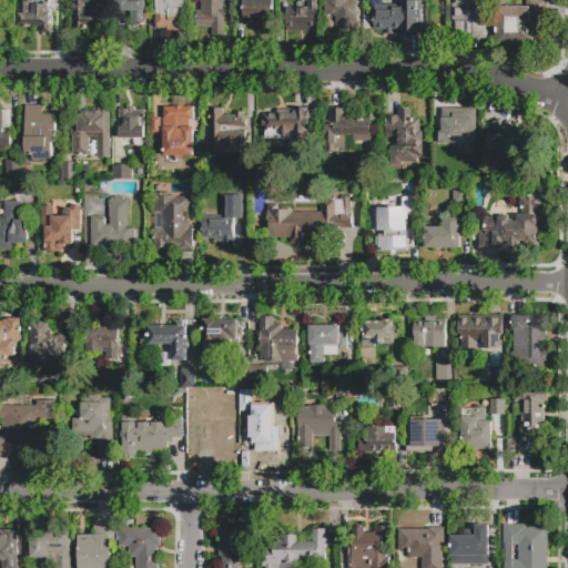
[(18,0),(29,0),(29,4),(49,6),(49,10),(51,10),(51,17),(53,17),(52,33),(40,33),(40,29),(36,29),(36,26),(31,26),(31,24),(18,24),(18,0)]
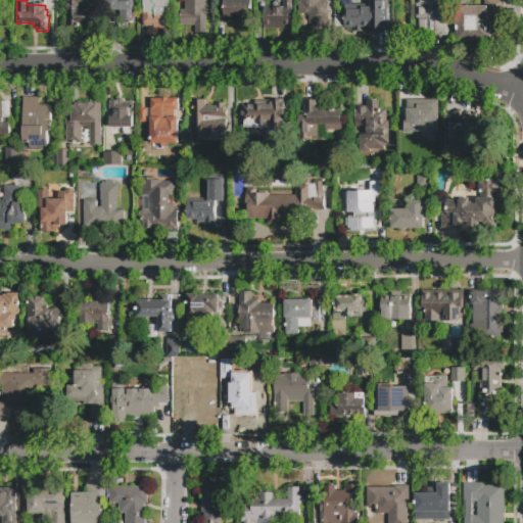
[(67,0),(81,0),(81,2),(85,2),(85,8),(101,8),(100,31),(89,31),(90,27),(67,26),(67,0)]
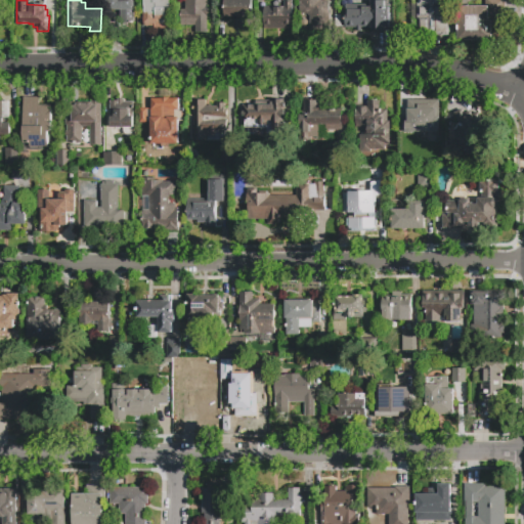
[(133,0),(133,22),(119,22),(119,18),(120,18),(120,12),(116,12),(116,10),(106,10),(106,0),(133,0)]
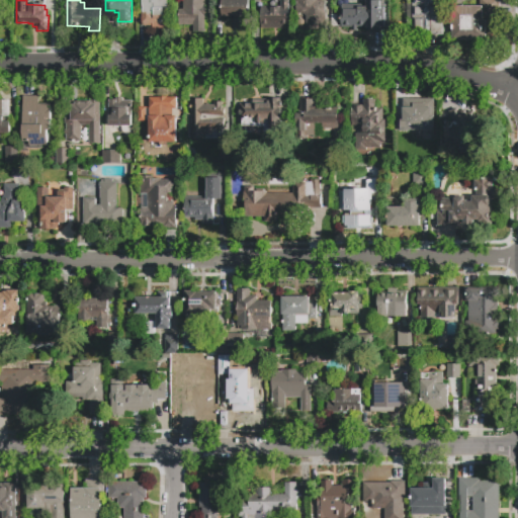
[(168,0),(168,10),(164,10),(164,17),(170,17),(170,29),(152,29),(152,25),(143,25),(143,13),(144,13),(144,0),(168,0)]
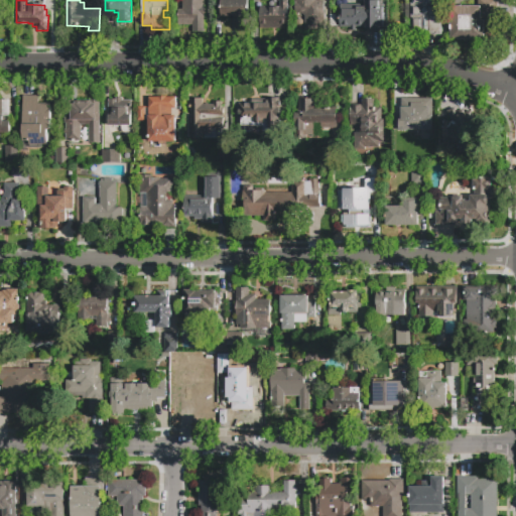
[(204,0),(204,32),(192,32),(192,25),(176,25),(176,9),(183,9),(183,0),(204,0)]
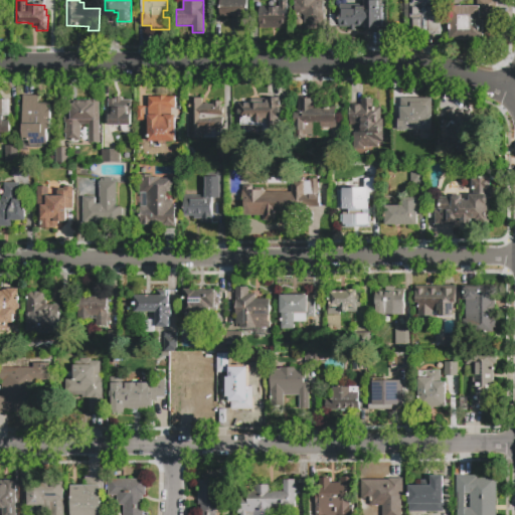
[(245,29),(234,29),(234,16),(220,16),(220,0),(249,0),(249,15),(245,15),(245,29)]
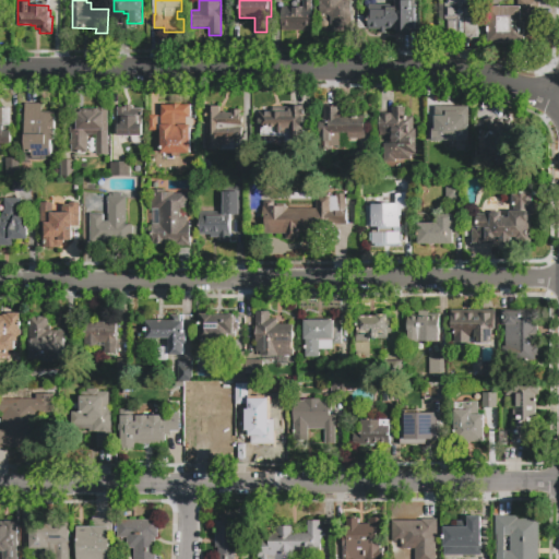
[(312,0),(312,32),(282,32),(282,7),(304,7),(304,1),(301,1),(301,0),(312,0)]
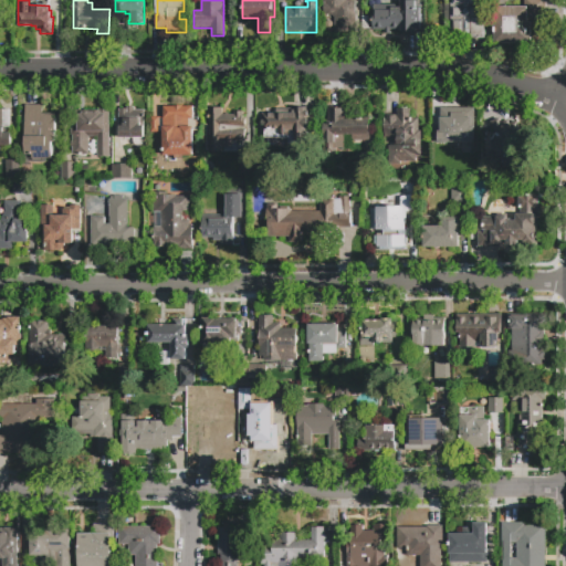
[(338,17),(323,16),(323,0),(354,0),(355,2),(355,14),(356,14),(355,32),(338,32),(338,17)]
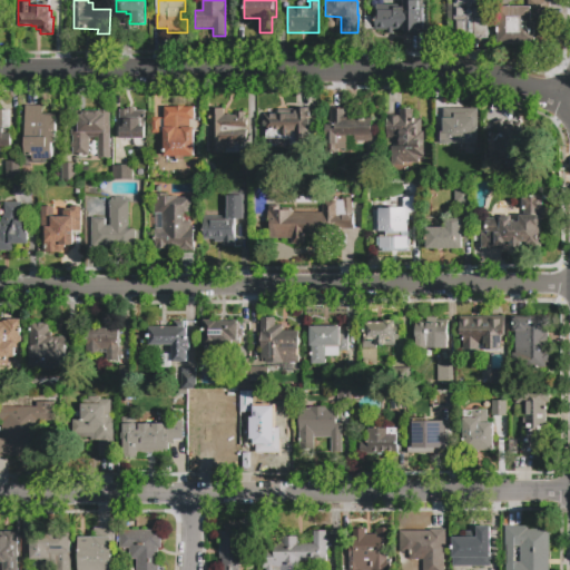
[(403,0),(420,0),(420,8),(424,8),(424,33),(420,33),(420,36),(403,36),(403,30),(393,30),(393,37),(389,37),(389,32),(380,32),(380,29),(376,29),(376,10),(394,10),(394,8),(403,8),(403,0)]
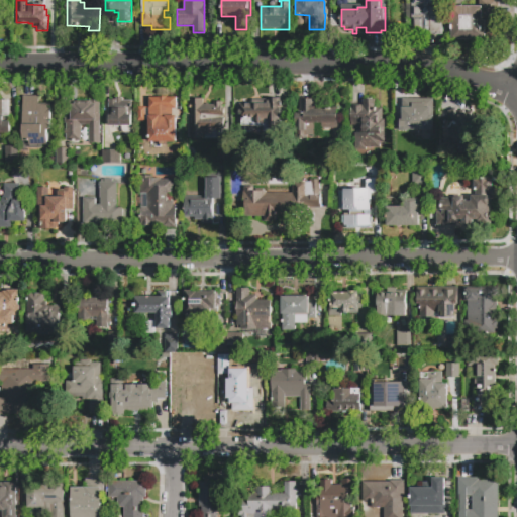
[(437,0),(437,11),(441,11),(441,35),(414,35),(414,0),(437,0)]
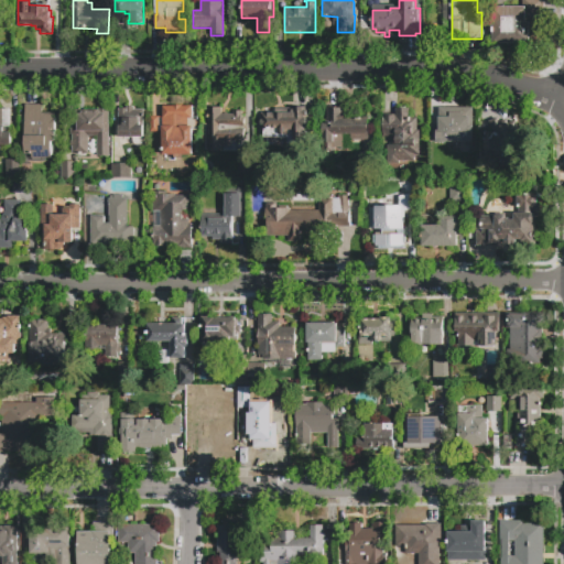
[(523,0),(543,0),(544,25),(540,25),(540,28),(533,28),(533,26),(529,26),(530,43),(492,44),(492,8),(523,7),(523,0)]
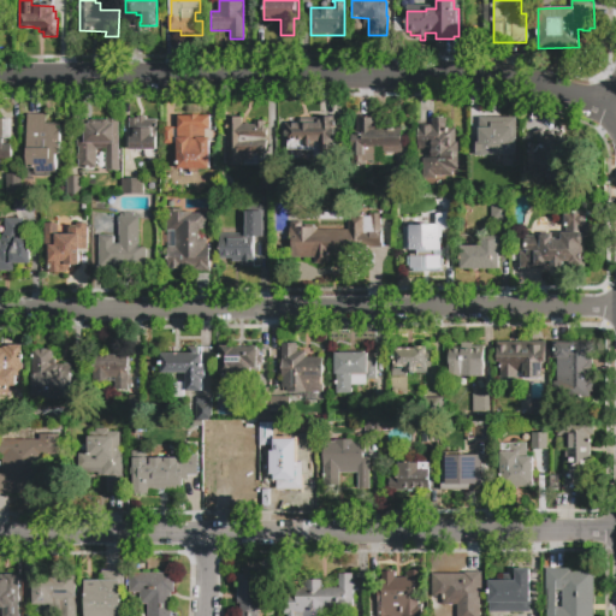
[(48,176),(35,176),(35,167),(28,167),(28,114),(46,114),(46,124),(60,124),(60,155),(57,155),(57,172),(48,172),(48,176)]
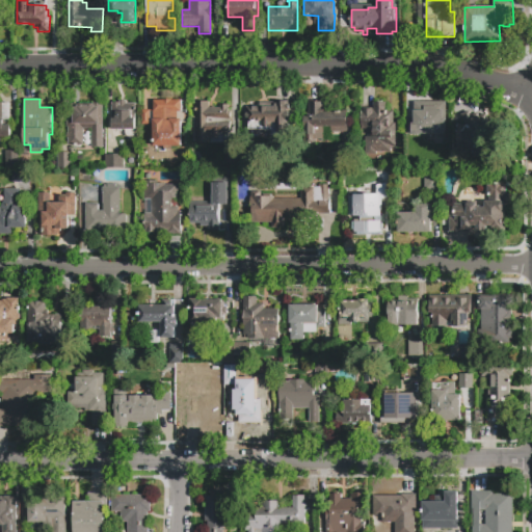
[(136,130),(112,130),(112,103),(121,103),(121,99),(127,99),(126,105),(136,105),(136,130)]
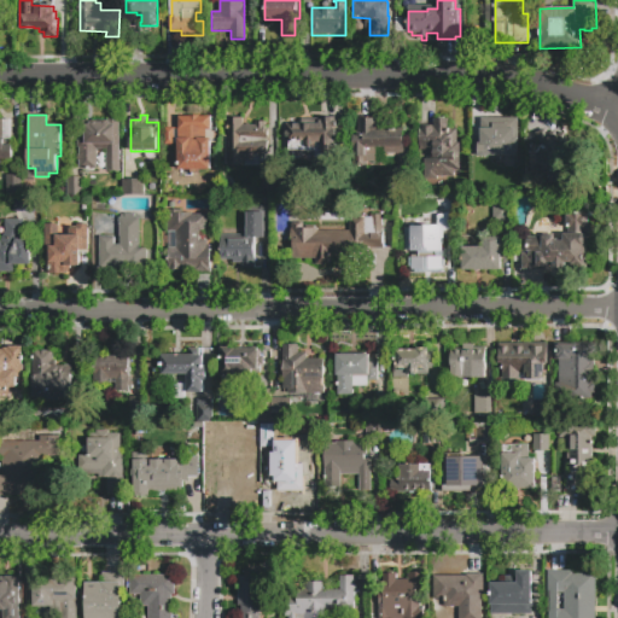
[(207,129),(207,139),(211,139),(211,170),(207,170),(178,170),(178,116),(207,116),(210,116),(210,129),(207,129)]
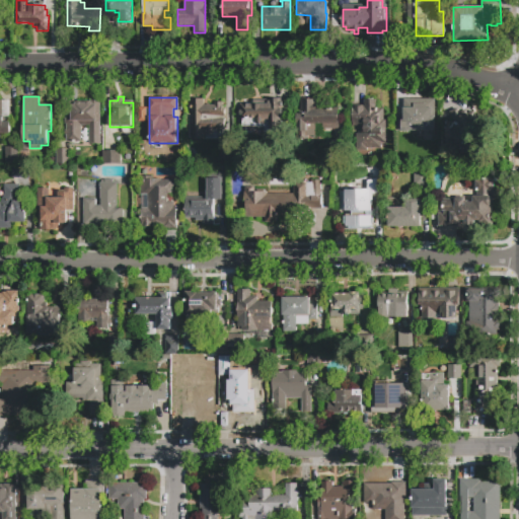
[(297,129),(296,129),(296,113),(301,113),(300,99),(315,98),(315,107),(339,107),(339,128),(321,129),(321,123),(314,123),(314,135),(307,135),(307,140),(297,140),(297,129)]
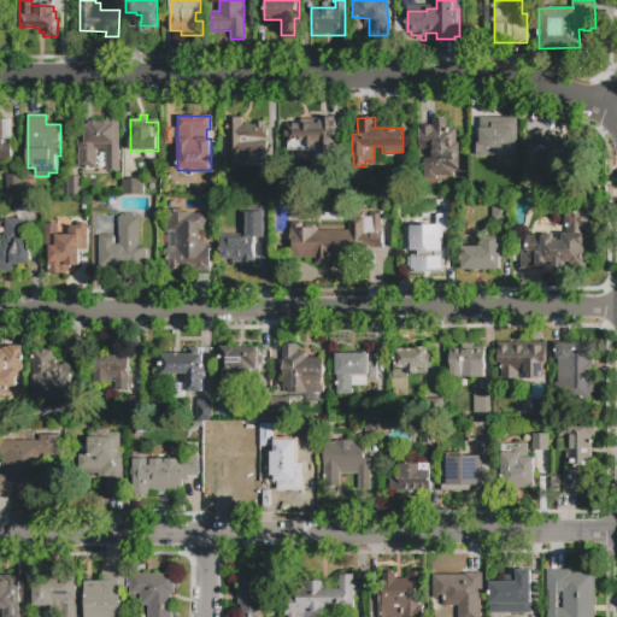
[(97,169),(78,169),(78,121),(107,121),(107,118),(119,118),(119,170),(106,171),(106,150),(97,150),(97,169)]
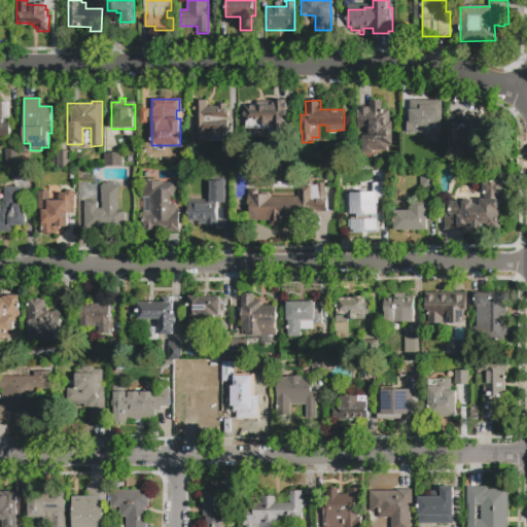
[(207,141),(195,141),(195,101),(206,101),(206,106),(217,106),(218,104),(226,104),(226,110),(229,110),(229,127),(222,127),(222,132),(216,132),(216,136),(207,136),(207,141)]
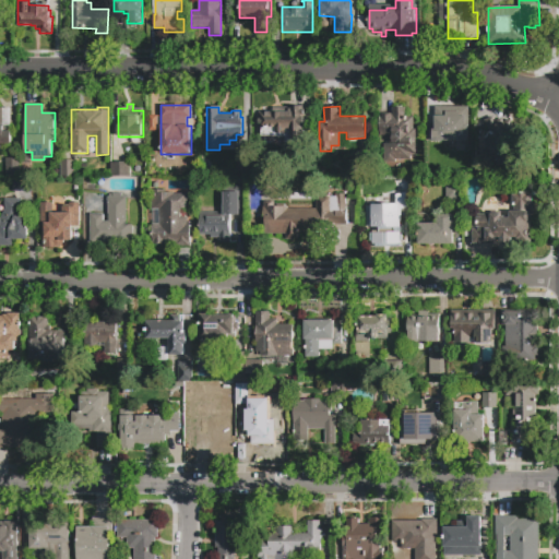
[(392,107),(406,108),(406,117),(414,117),(414,129),(416,129),(415,153),(413,153),(413,156),(411,156),(411,159),(396,159),(396,162),(384,162),(384,143),(389,143),(389,135),(380,135),(380,113),(392,113),(392,107)]
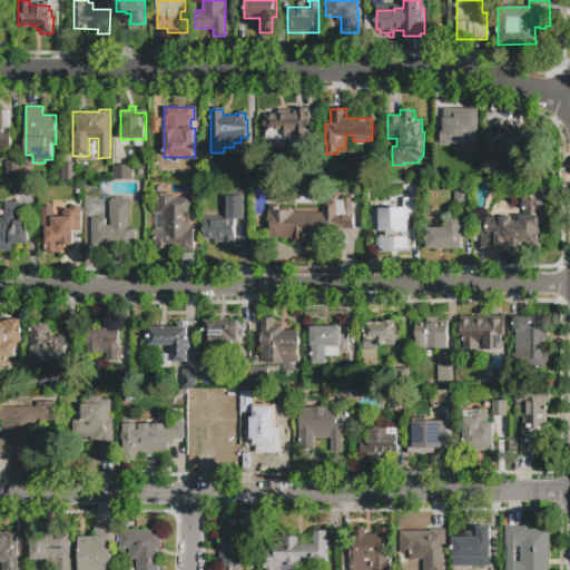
[(477,145),(436,145),(436,126),(443,126),(443,109),(477,109),(477,145)]
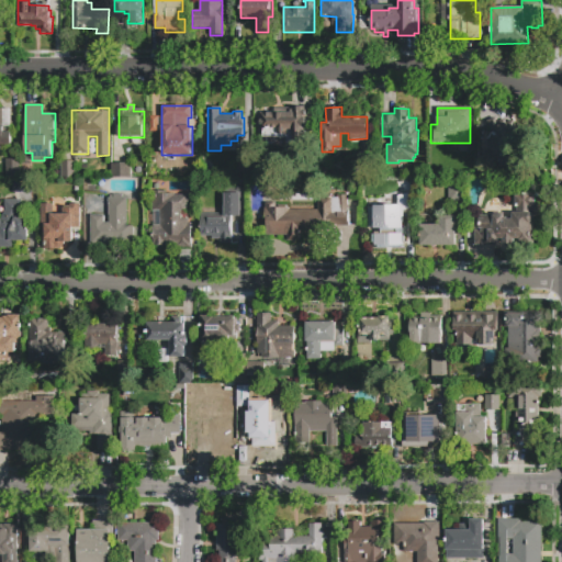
[(0,109),(10,109),(10,145),(0,145),(0,109)]
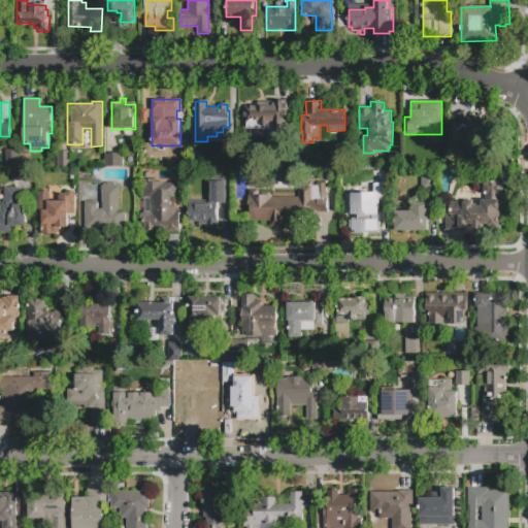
[(244,122),(244,110),(252,110),(252,105),(271,105),(271,102),(288,102),(288,136),(276,136),(276,134),(270,134),(270,131),(261,131),(261,127),(248,127),(248,122),(244,122)]
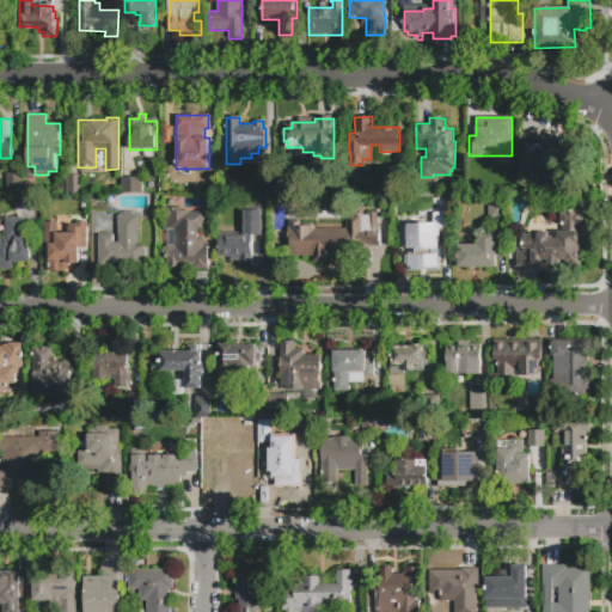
[(172,142),(163,142),(163,127),(172,127),(172,142)]
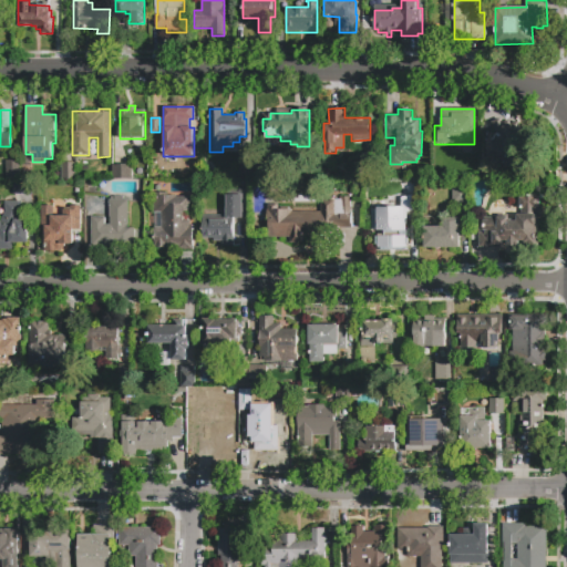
[(492,123),(501,120),(503,124),(508,121),(512,127),(519,124),(535,160),(529,163),(534,173),(521,179),(518,176),(514,178),(513,176),(509,178),(501,160),(498,162),(490,143),(496,140),(495,135),(497,134),(492,123)]
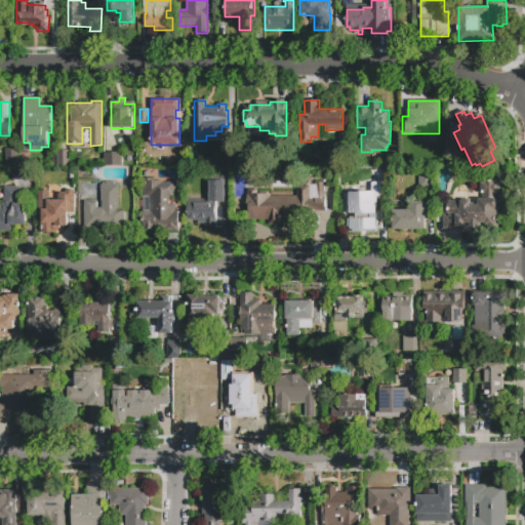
[(122,165),(104,165),(104,152),(109,152),(109,147),(119,148),(119,152),(122,152),(122,165)]
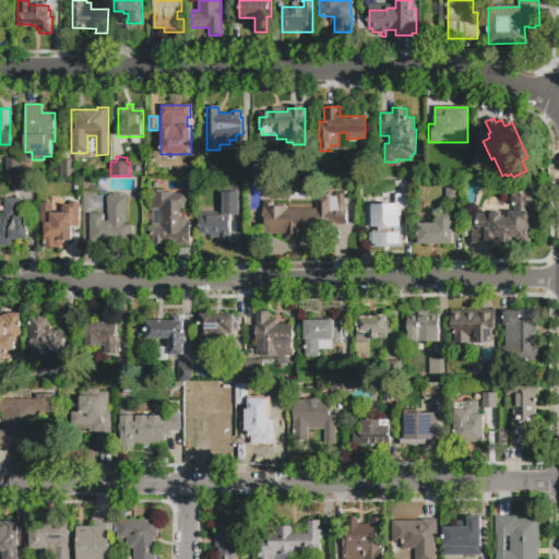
[(252,171),(237,171),(237,156),(252,156),(252,171)]
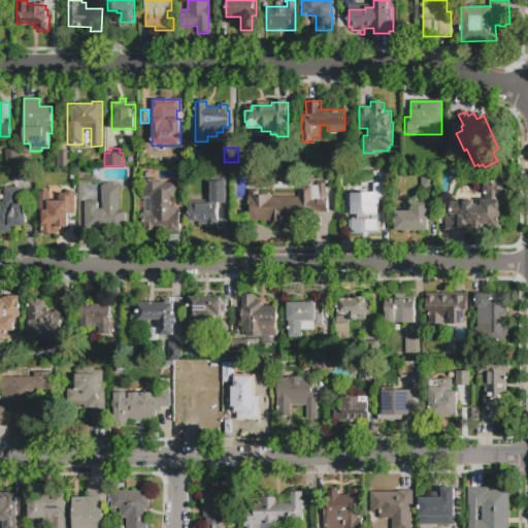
[(19,168),(6,168),(6,153),(19,153),(19,168)]
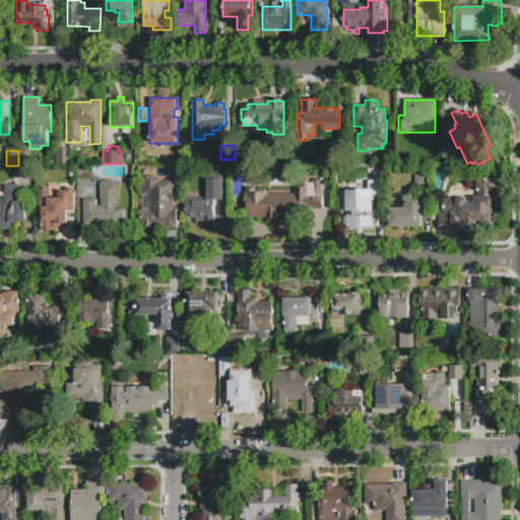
[(57,165),(58,152),(71,152),(70,165),(57,165)]
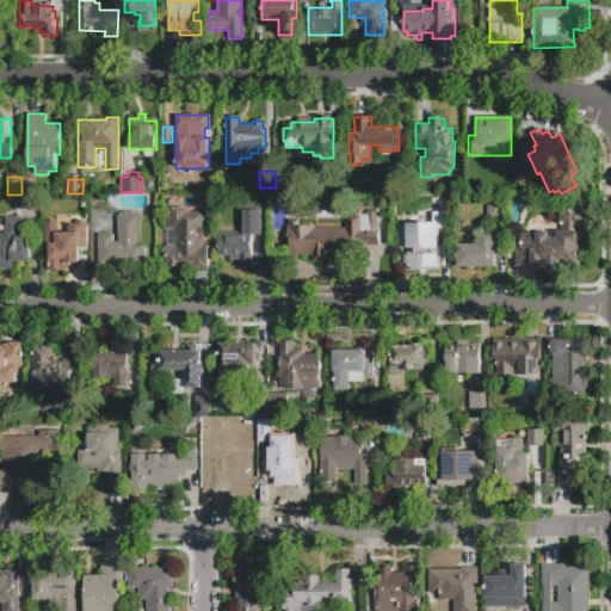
[(504,220),(487,220),(487,199),(489,199),(489,193),(501,193),(501,199),(504,199),(504,220)]
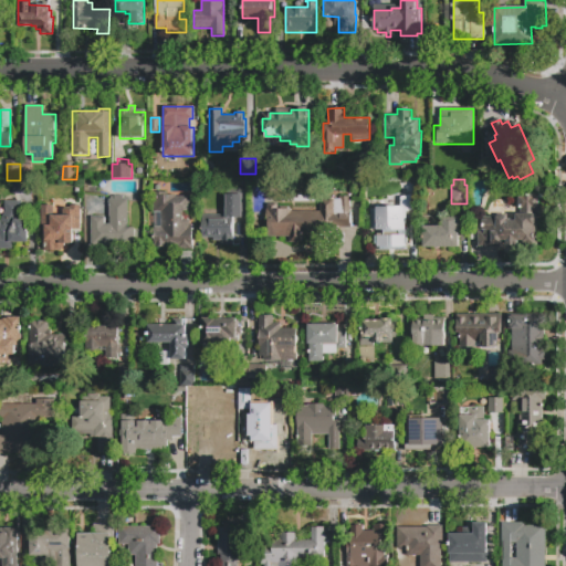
[(31,181),(31,195),(14,195),(14,181),(31,181)]
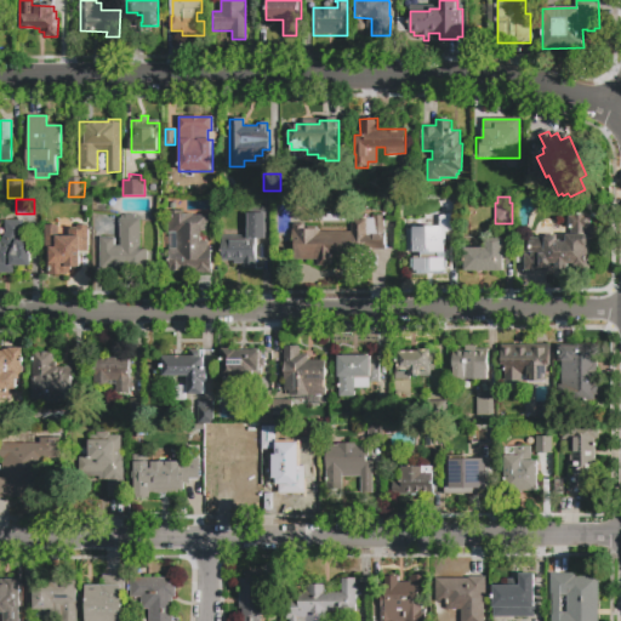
[(212,274),(195,274),(195,271),(170,271),(170,249),(177,249),(177,233),(169,233),(169,211),(183,211),(183,214),(194,214),(194,216),(209,216),(209,246),(212,246),(212,274)]
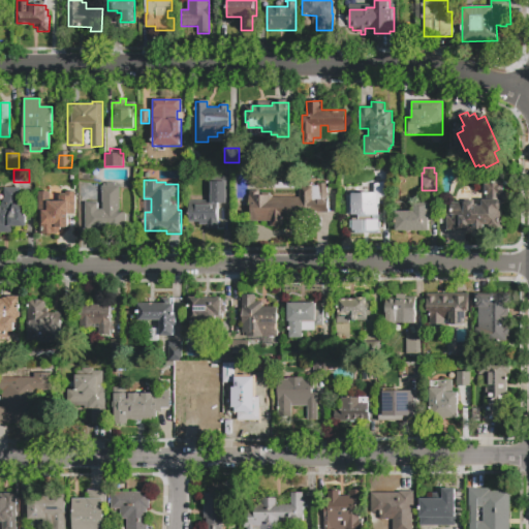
[(219,229),(207,229),(207,225),(198,225),(198,222),(188,222),(187,200),(208,200),(208,203),(211,203),(211,181),(225,181),(226,204),(219,204),(219,229)]
